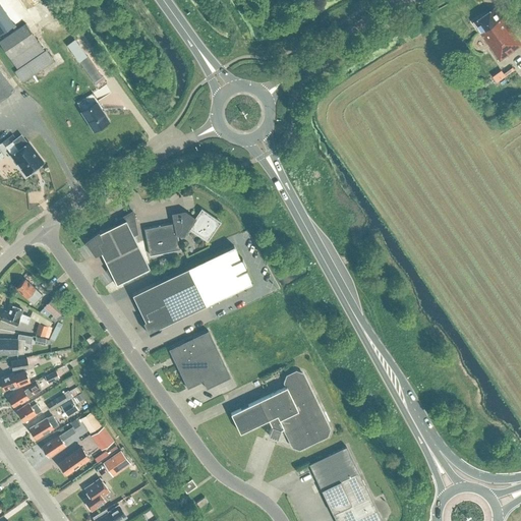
[(0,0),(0,34),(18,21),(4,0),(0,0)]
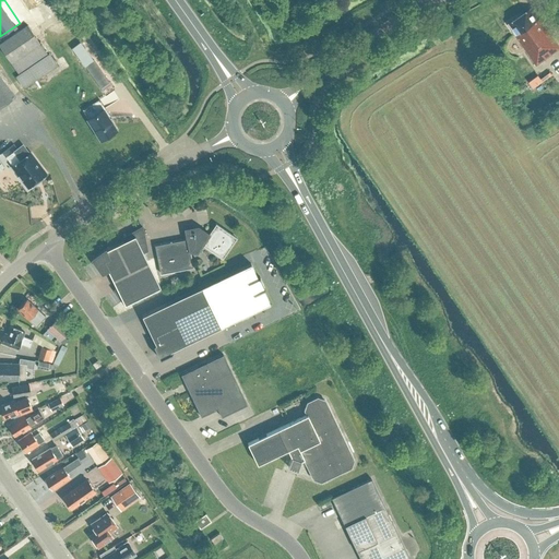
[(21,0),(28,10),(43,0),(21,0)]
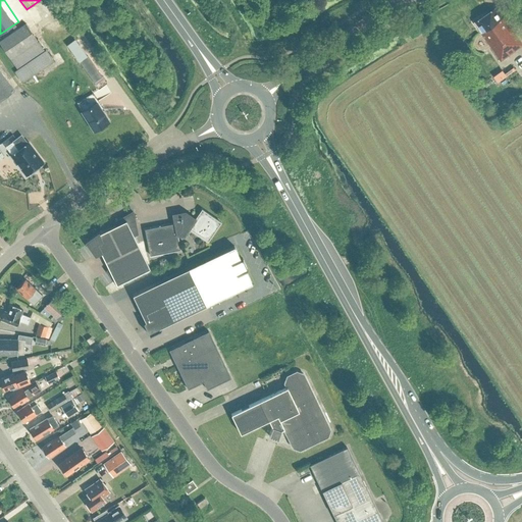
[(501,60),(521,45),(521,41),(497,6),(474,21),(501,60)]
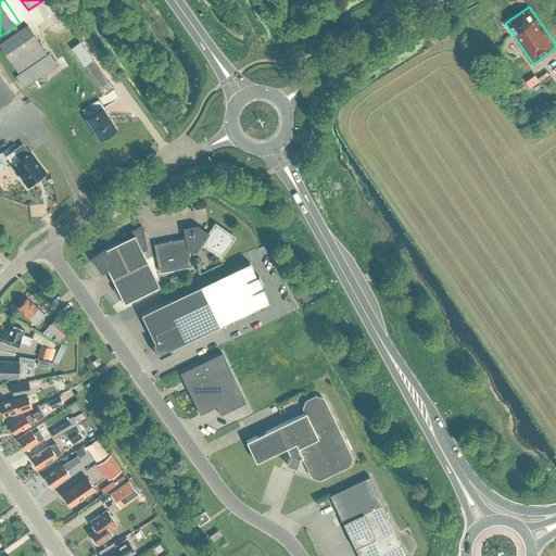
[(0,47),(17,72),(46,52),(27,24),(0,42),(0,47)]
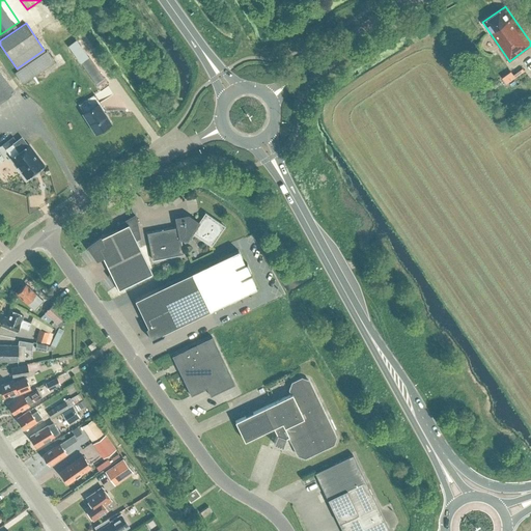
[(22,83),(54,61),(47,51),(15,73),(22,83)]
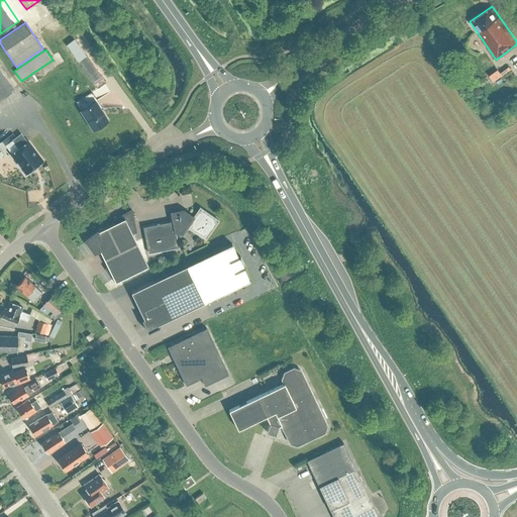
[(93,81),(101,75),(86,55),(78,61),(93,81)]
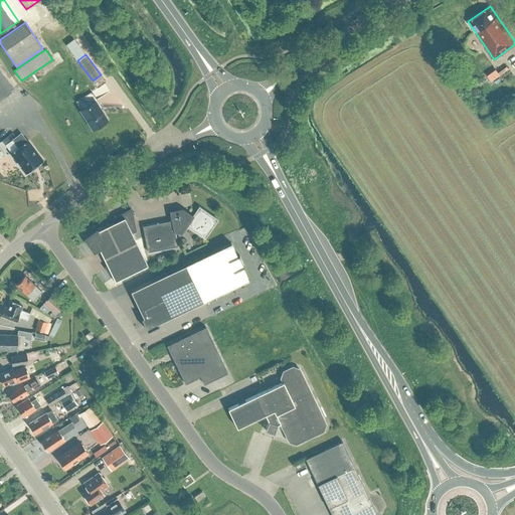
[(0,99),(14,89),(0,69),(0,99)]
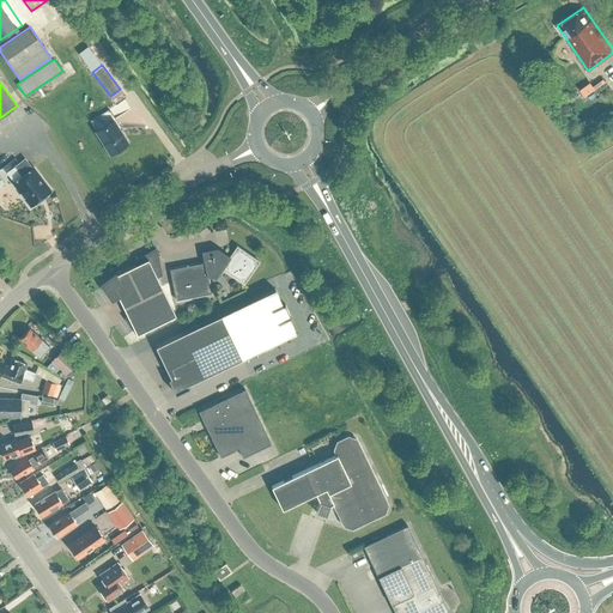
[(299,114),(293,104),(286,108),(292,119),(299,114)]
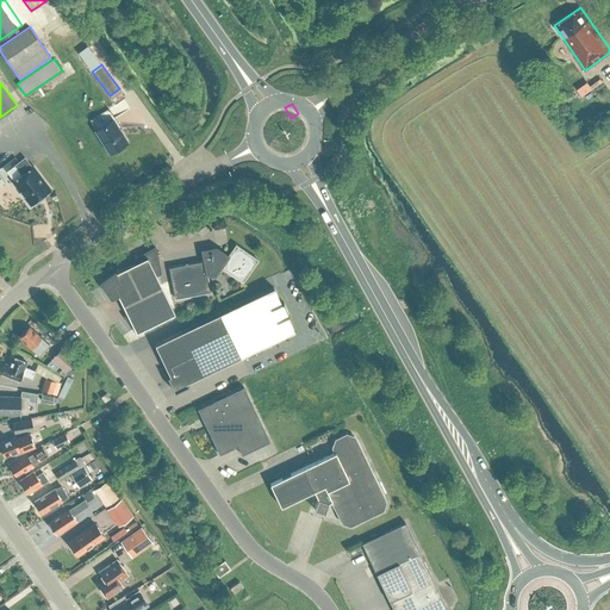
[(95,129),(110,151),(126,141),(119,130),(112,119),(112,118),(95,129)]
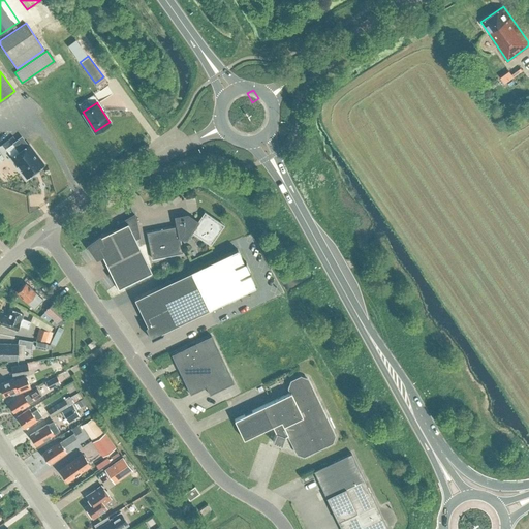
[(12,143),(18,149),(19,151),(11,157),(26,177),(43,163),(29,144),(28,145),(21,136),(12,143)]
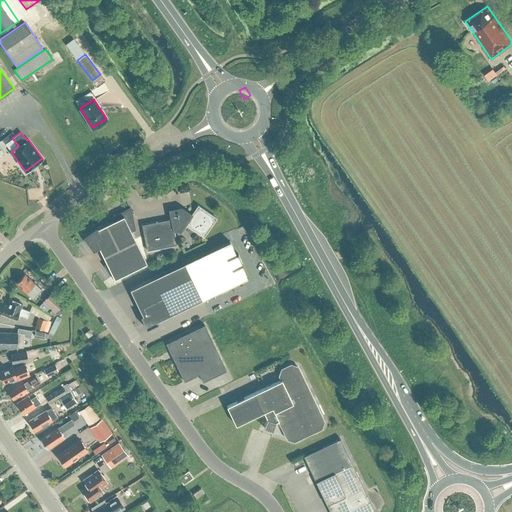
[(189,217),(180,211),(178,221),(184,225),(185,224),(203,236),(216,217),(197,204),(189,217)]
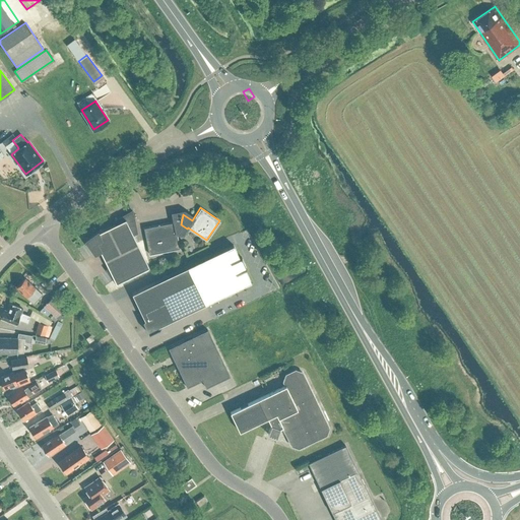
[(107,269),(116,283),(124,279),(123,278),(148,266),(133,234),(136,233),(132,210),(114,220),(116,223),(99,233),(98,231),(85,240),(94,253),(100,250),(109,267),(107,269)]
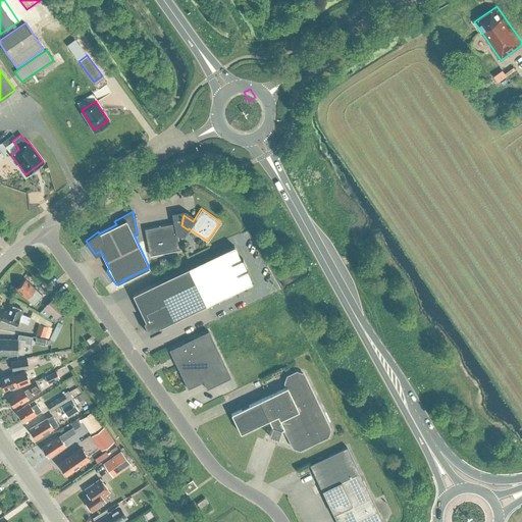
[(181,225),(184,215),(173,217),(173,216),(172,216),(173,222),(145,228),(150,255),(179,249),(176,235),(180,233),(183,236),(181,237),(183,238),(188,229),(181,225)]
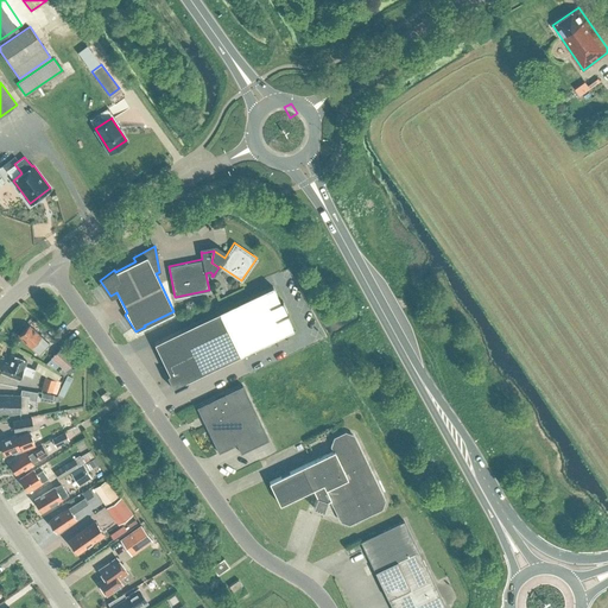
[(184,381),(239,355),(292,329),(286,315),(287,314),(282,301),(279,301),(272,286),(219,311),(154,341),(169,372),(166,373),(165,369),(165,371),(173,390),(189,381),(185,382),(184,381)]
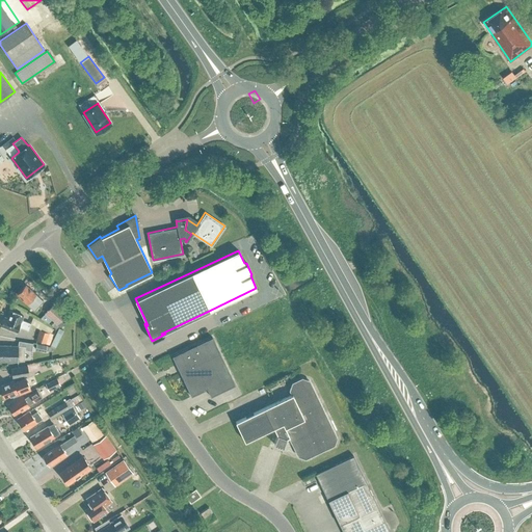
[(25,284),(17,294),(27,303),(34,310),(43,300),(40,297),(35,293),(25,284)]
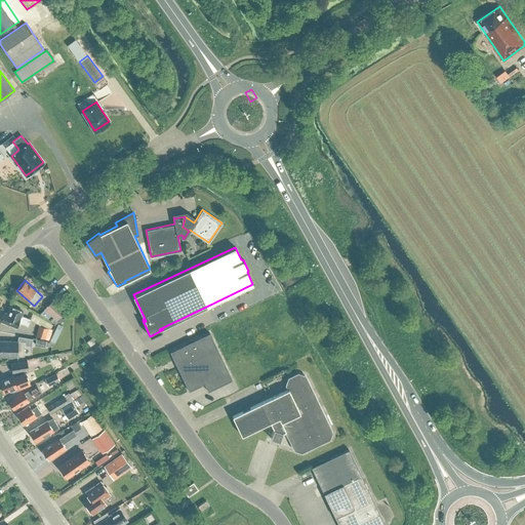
[(54,317),(61,311),(50,303),(45,309),(54,317)]
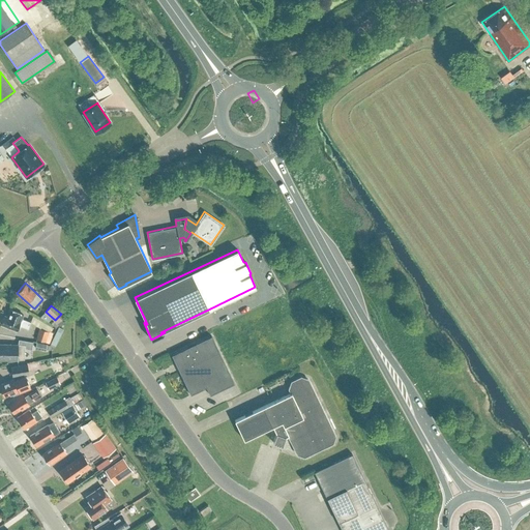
[(3,316),(1,321),(0,323),(1,323),(1,324),(17,330),(18,325),(28,328),(30,322),(21,318),(23,314),(10,308),(7,317),(4,316),(3,316)]
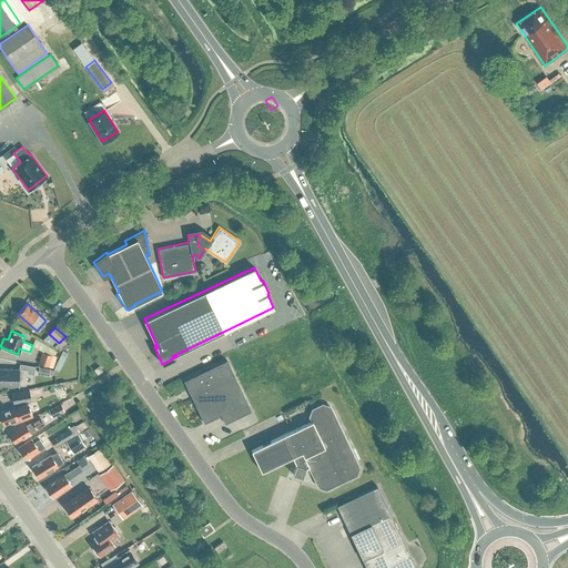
[(52,369),(39,366),(38,373),(48,375),(48,374),(54,374),(59,368),(68,352),(62,350),(52,369)]
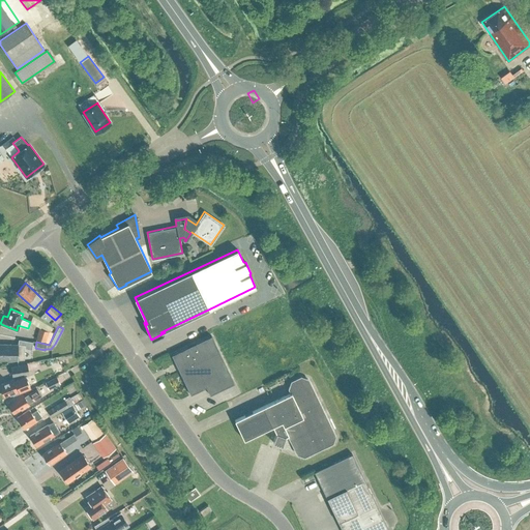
[(46,342),(49,330),(39,328),(36,339),(46,342)]
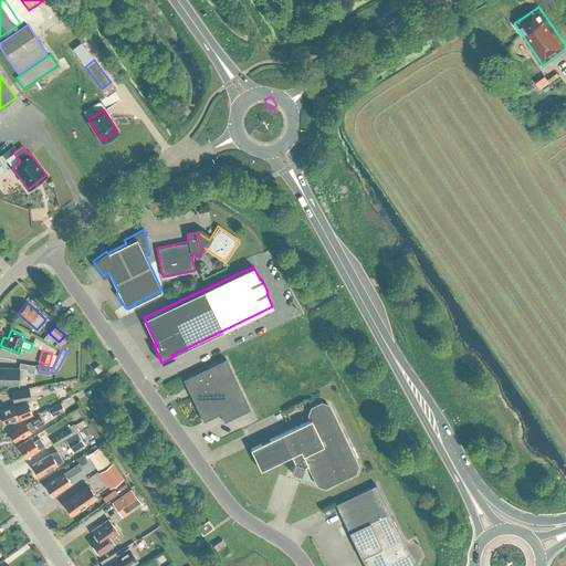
[(226,358),(182,378),(203,421),(220,412),(224,421),(250,409),(226,358)]
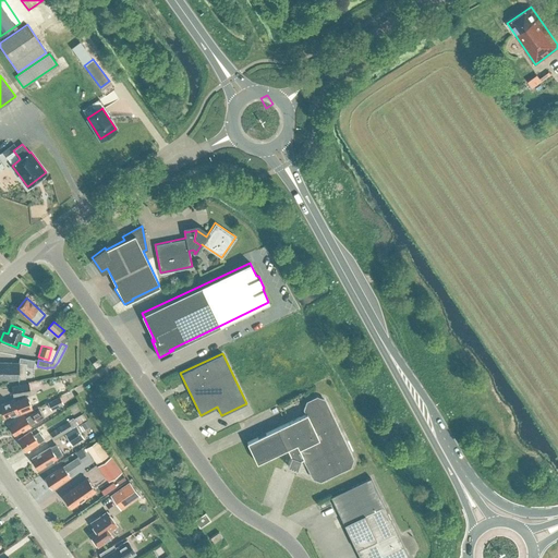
[(19,356),(19,362),(0,361),(0,377),(17,378),(17,377),(25,377),(25,366),(33,367),(34,360),(19,356)]
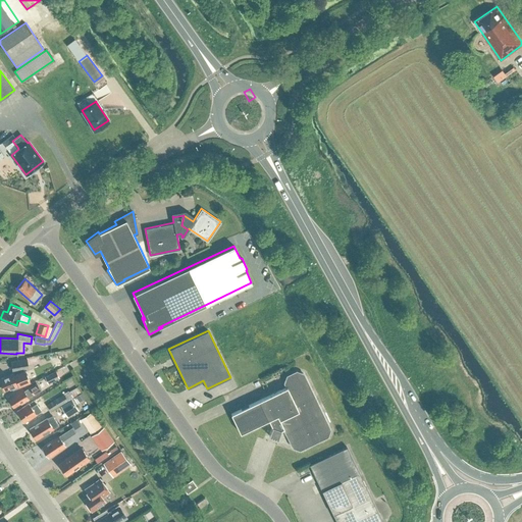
[(12,371),(29,368),(27,359),(10,361),(12,371)]
